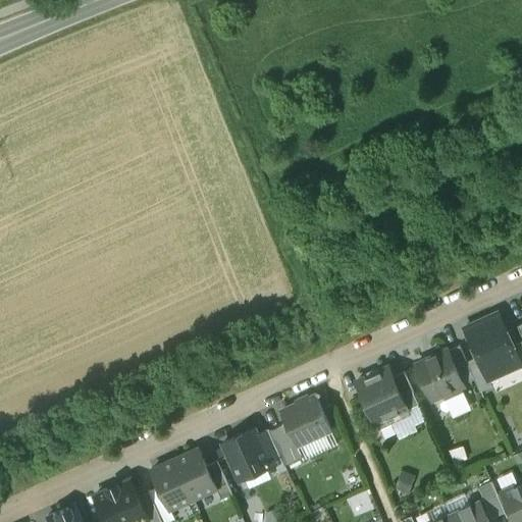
[(498,312),(465,327),(478,356),(488,379),(489,378),(521,364),(513,345),(498,312)]
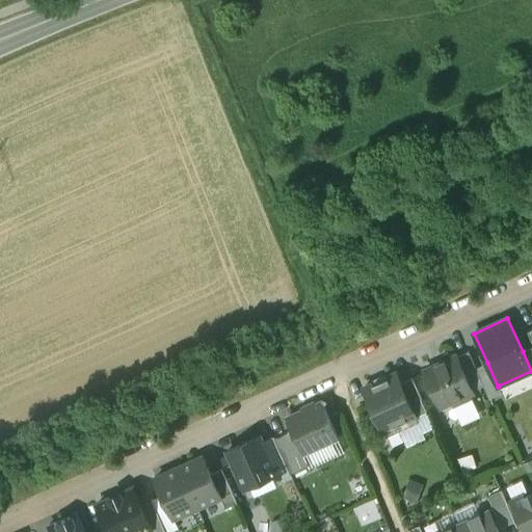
[(531,347),(523,351),(531,371),(531,374),(531,347)]
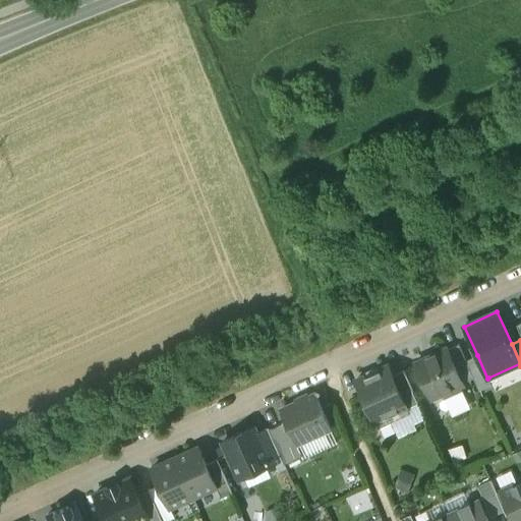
[(466,360),(458,344),(447,349),(462,383),(473,378),(466,360)]
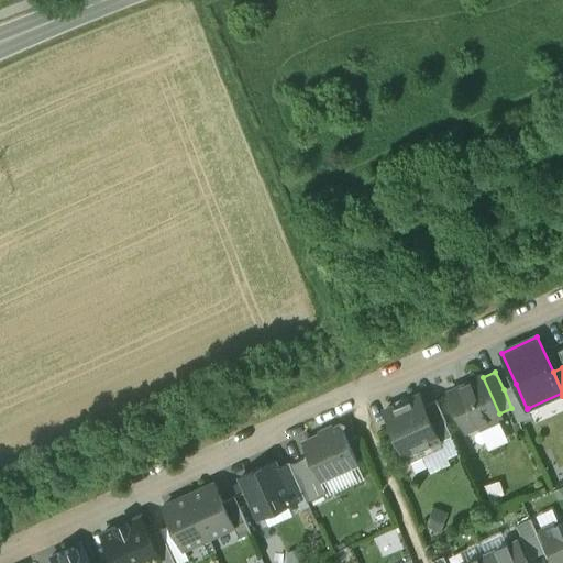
[(481,377),(472,375),(468,383),(449,392),(466,430),(478,424),(484,428),(495,423),(496,417),(500,415),(499,414),(483,377),(483,376),(481,377)]
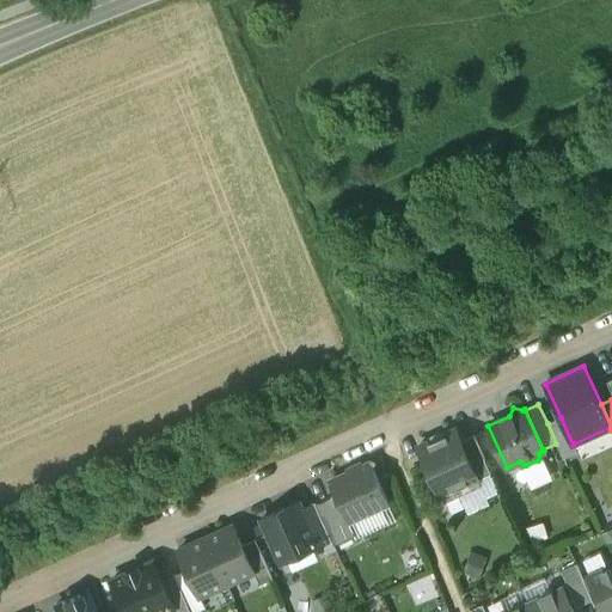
[(561,417),(548,423),(556,444),(563,458),(577,452),(574,444),(573,445),(561,417)]
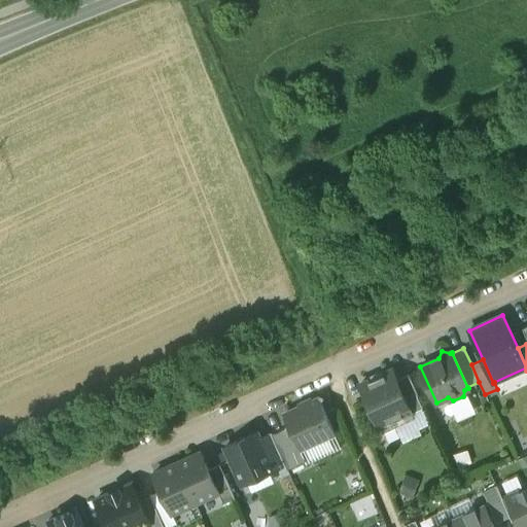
[(392,370),(360,384),(382,432),(414,418),(412,413),(396,379),(392,370)]
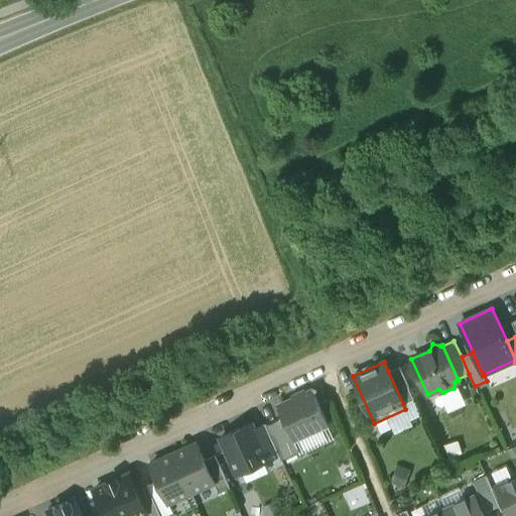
[(414,399),(399,366),(388,371),(403,404),(414,399)]
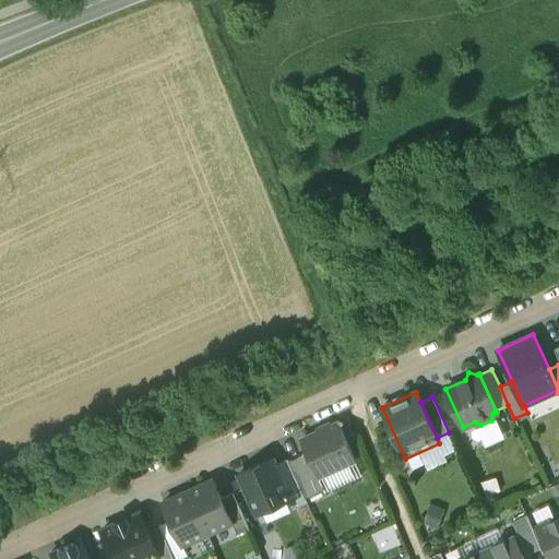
[(337,423),(301,439),(307,453),(318,476),(355,460),(337,423)]
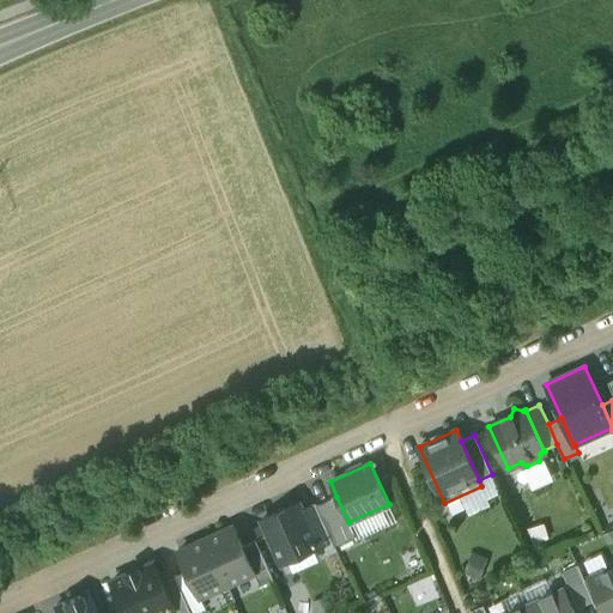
[(337,497),(316,505),(332,539),(334,545),(354,536),(349,522),(337,497)]
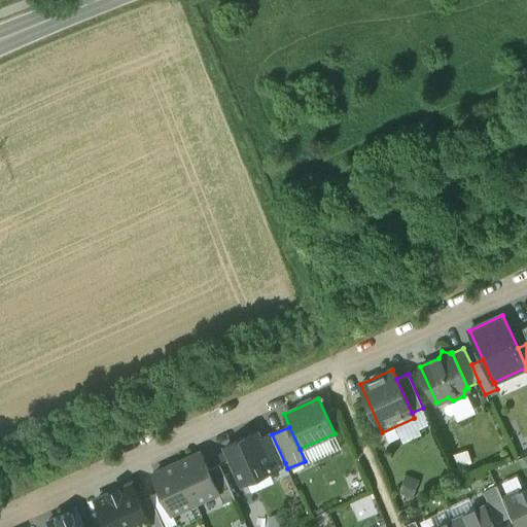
[(257,432),(225,447),(242,483),(274,468),(260,438),(257,432)]
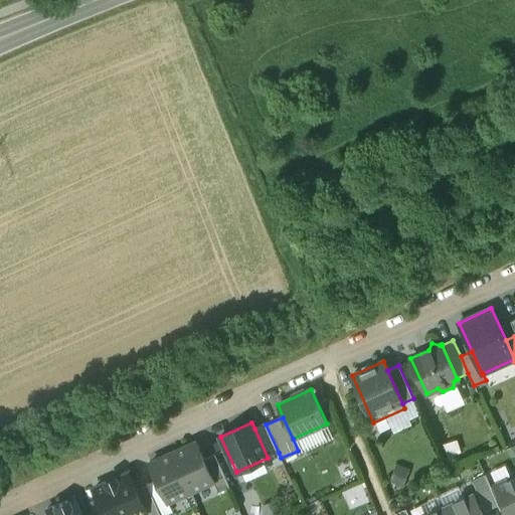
[(266,423),(254,428),(268,458),(279,453),(266,424),(266,423)]
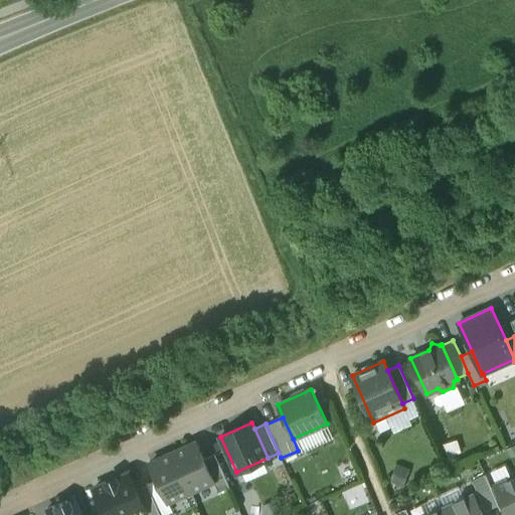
[(203,459),(196,442),(173,452),(191,491),(213,481),(203,459)]
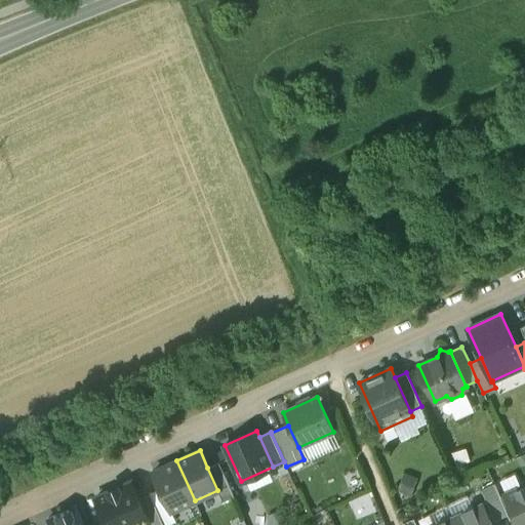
[(176,460),(153,471),(161,488),(171,511),(195,500),(176,460)]
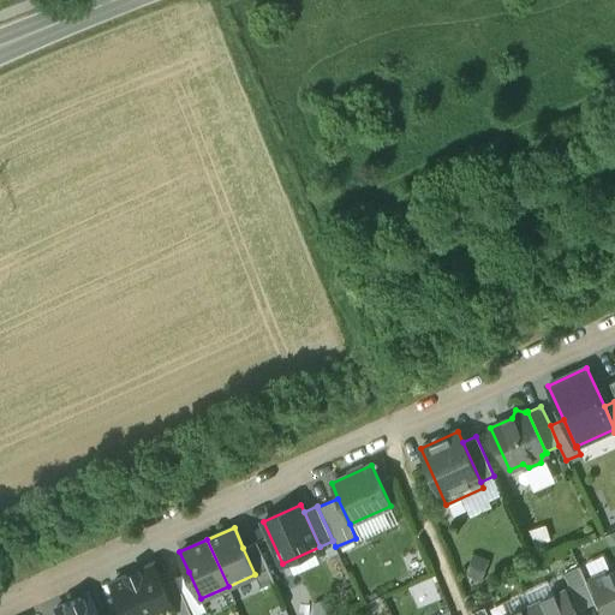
[(256,542),(243,548),(255,574),(261,587),(274,581),(256,542)]
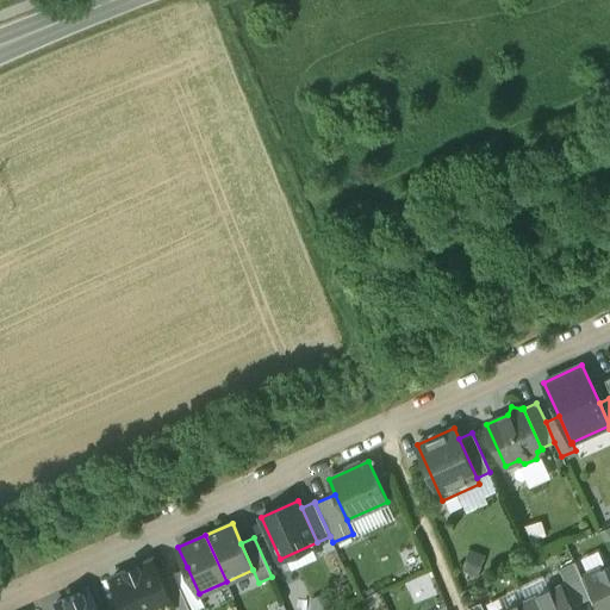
[(151,559),(111,578),(125,609),(161,609),(172,605),(173,605),(161,579),(151,559)]
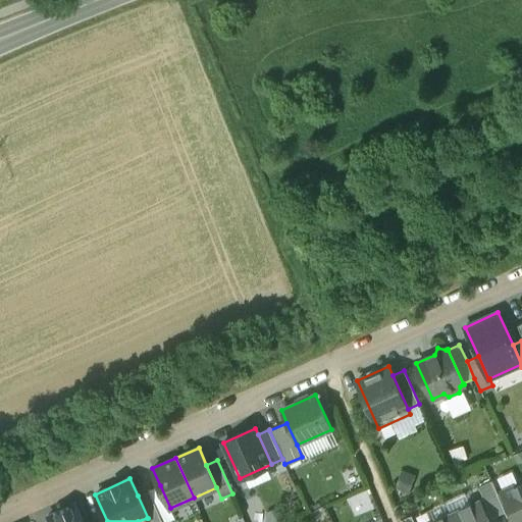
[(498,494),(491,481),(479,487),(492,517),(505,512),(505,511),(498,494)]
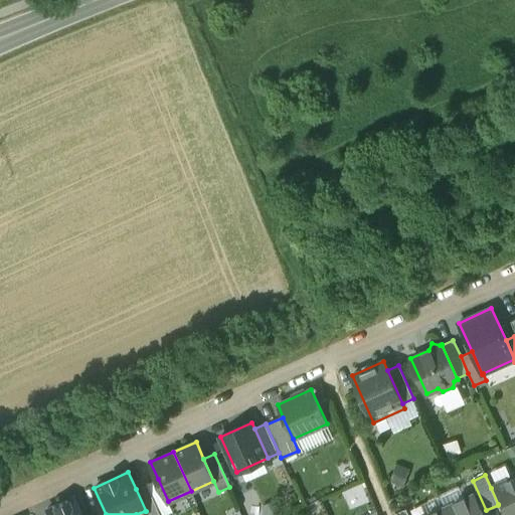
[(514,514),(514,475),(495,485),(505,507),(508,514),(514,514)]
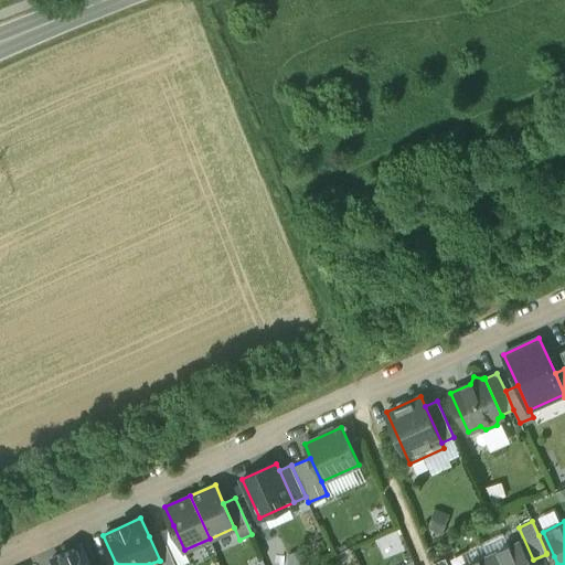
[(173,525),(161,531),(177,564),(179,564),(189,561),(184,551),(184,550),(173,525)]
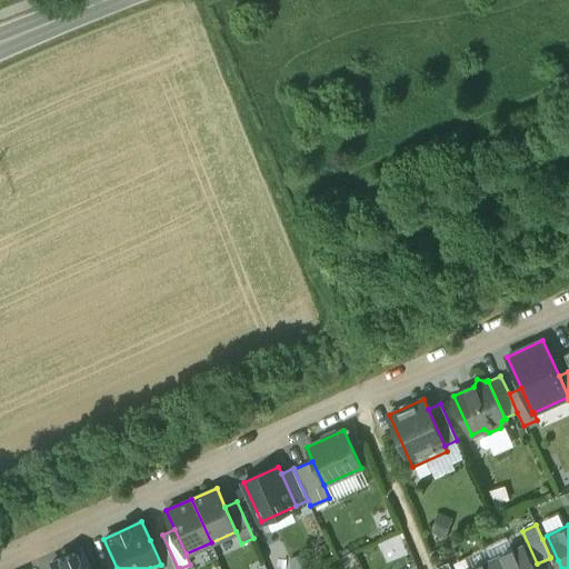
[(178,568),(162,535),(150,540),(161,565),(160,565),(161,568),(178,568)]
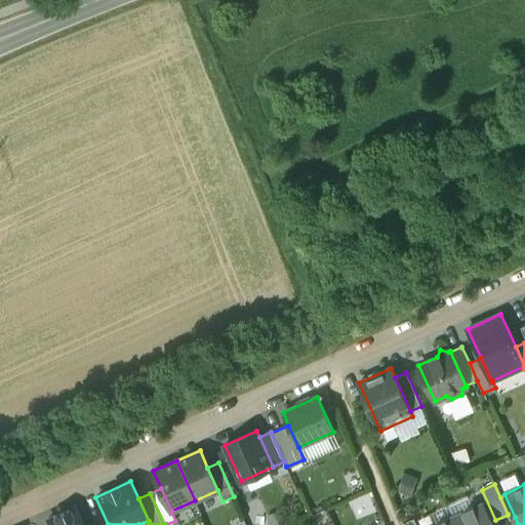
[(515,517),(505,495),(500,497),(508,514),(508,515),(510,519),(515,517)]
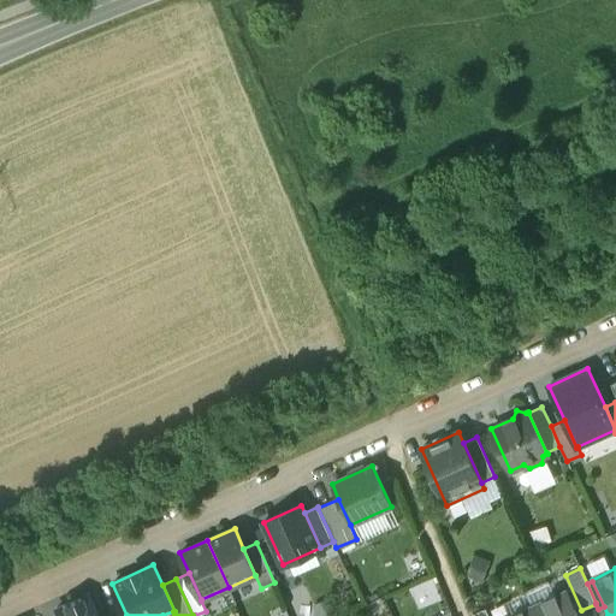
[(576,615),(566,592),(533,606),(537,615),(576,615)]
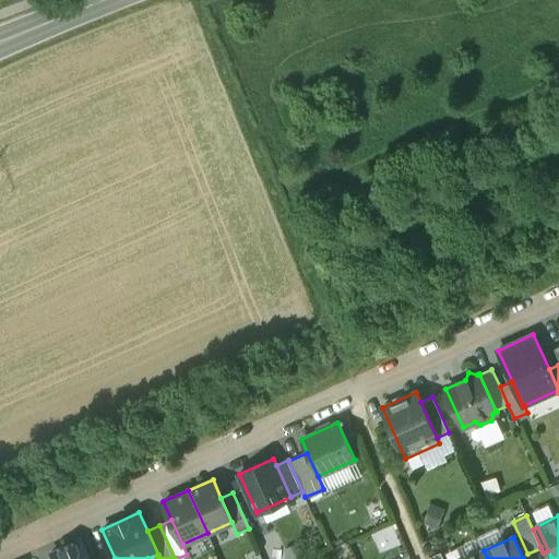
[(86,558),(78,540),(50,554),(51,558),(86,558)]
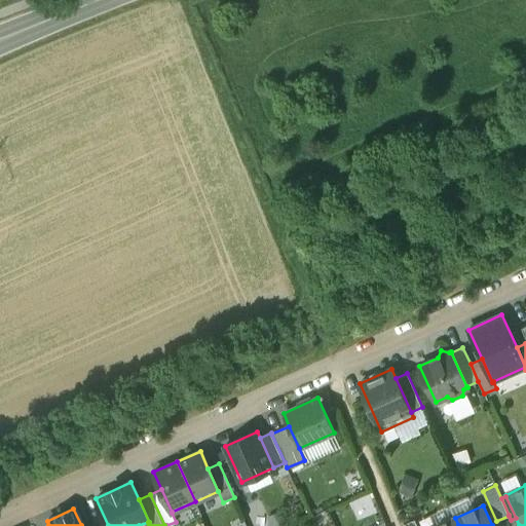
All buildings are outlined.
